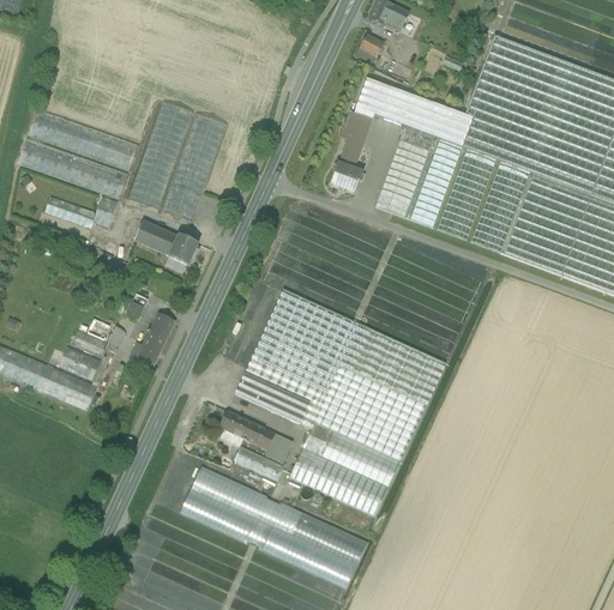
[(0,0),(0,7),(16,12),(18,0),(0,0)]
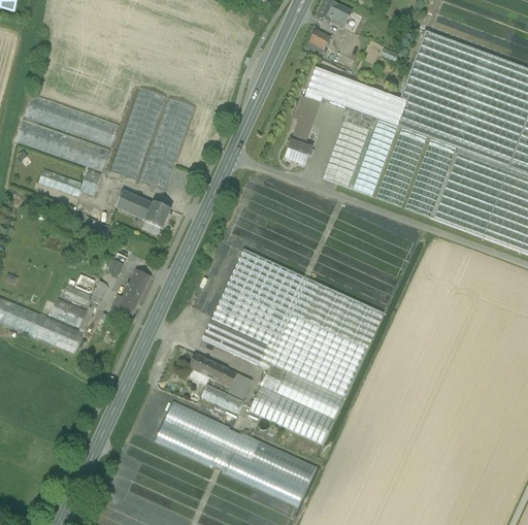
[(336,3),(329,0),(324,0),(317,15),(329,21),(332,14),(336,3)]
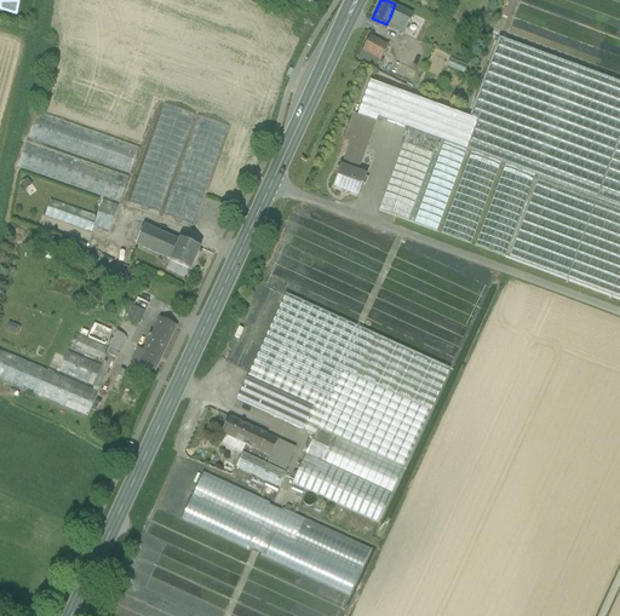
[(411,11),(395,4),(390,17),(406,24),(411,11)]
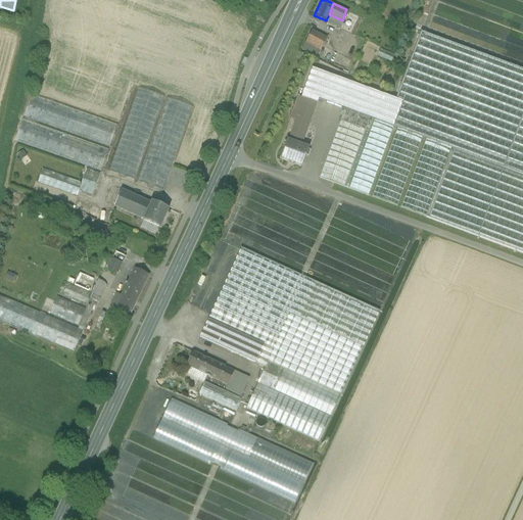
[(326,37),(312,29),(304,40),(320,48),(326,37)]
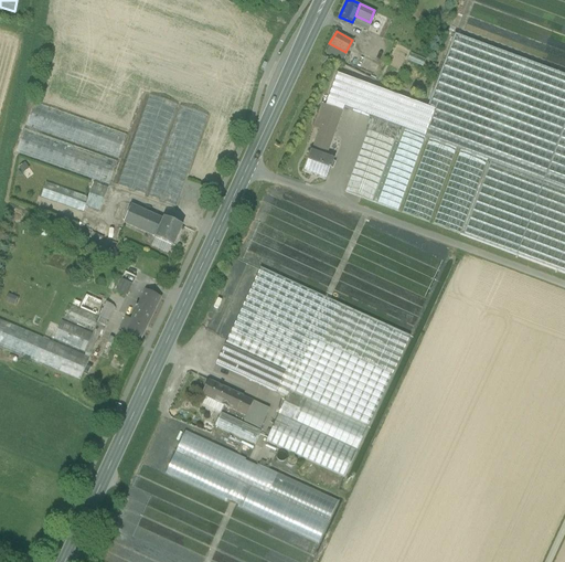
[(564,73),(455,32),(427,105),(434,107),(424,135),(425,135),(488,158),(564,187),(564,73)]
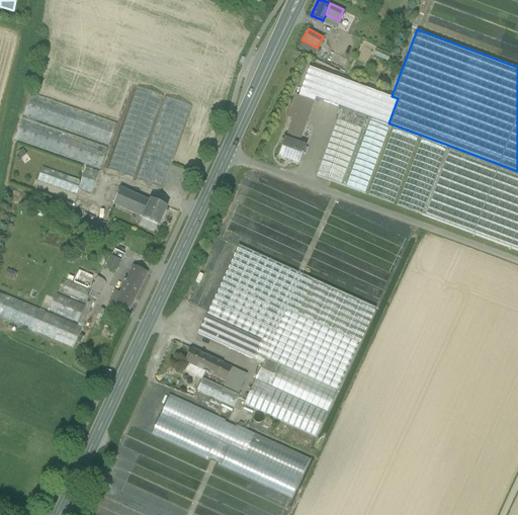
[(392,96),(309,66),(298,94),(314,99),(314,100),(315,97),(340,106),(340,105),(366,115),(389,123),(398,98),(392,96)]
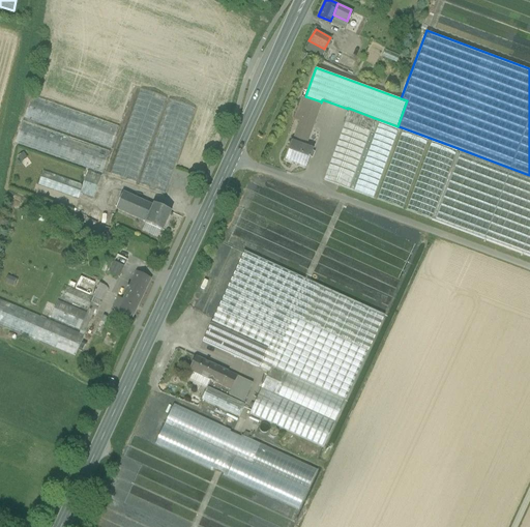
[(140,87),(110,173),(136,182),(167,96),(140,87)]
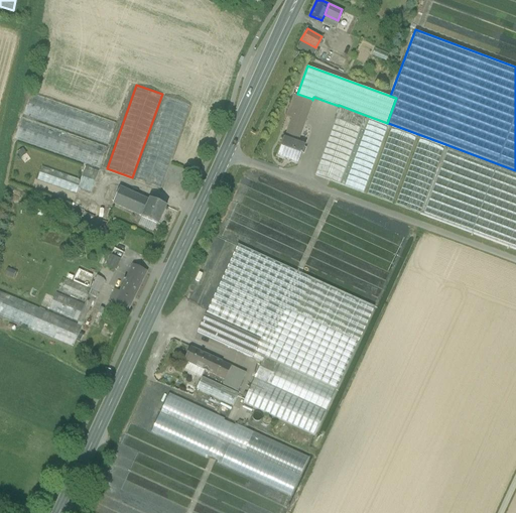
[(116,121),(30,91),(23,113),(108,143),(116,121)]
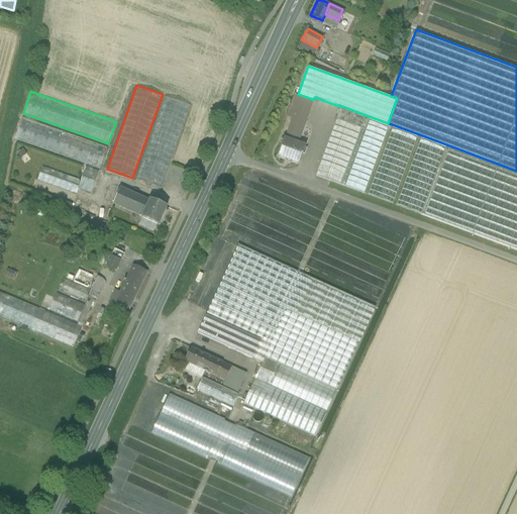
[(298,94),(294,93),(286,114),(292,116),(285,136),(298,141),(313,99),(298,94)]
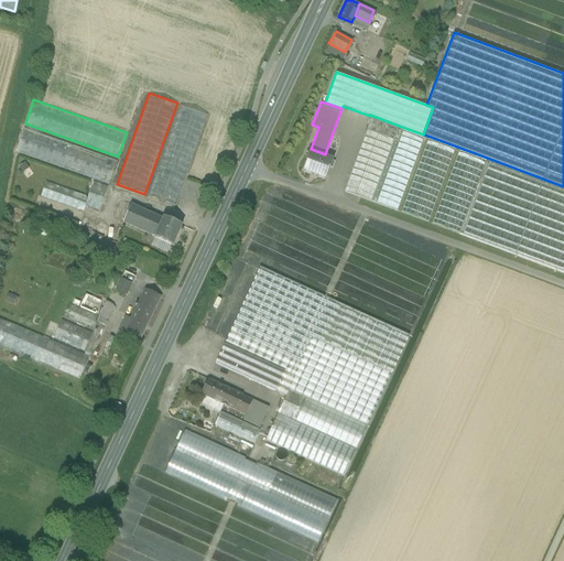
[(180,104),(147,195),(175,205),(207,114),(180,104)]
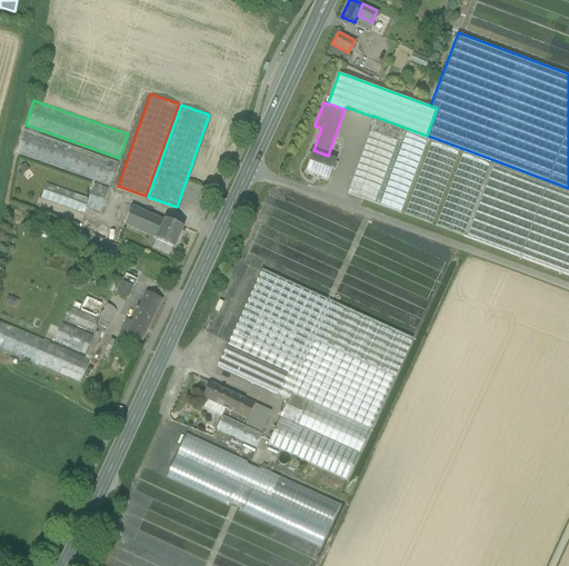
[(402,127),(373,116),(373,117),(369,129),(397,139),(402,127)]
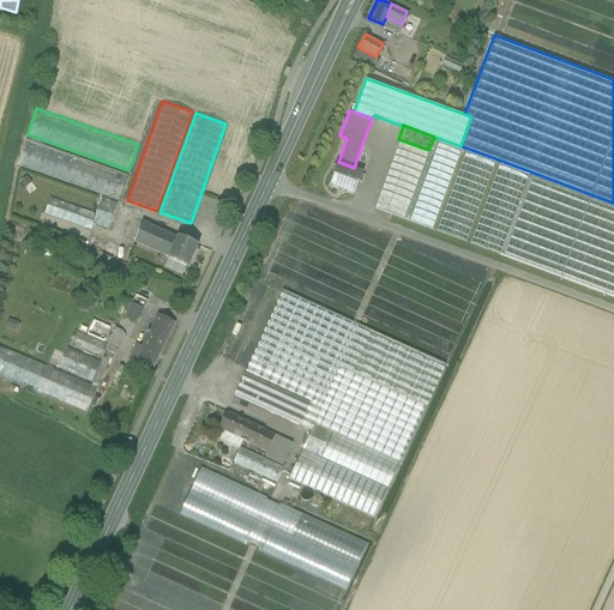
[(127,173),(26,137),(17,163),(118,199),(127,173)]
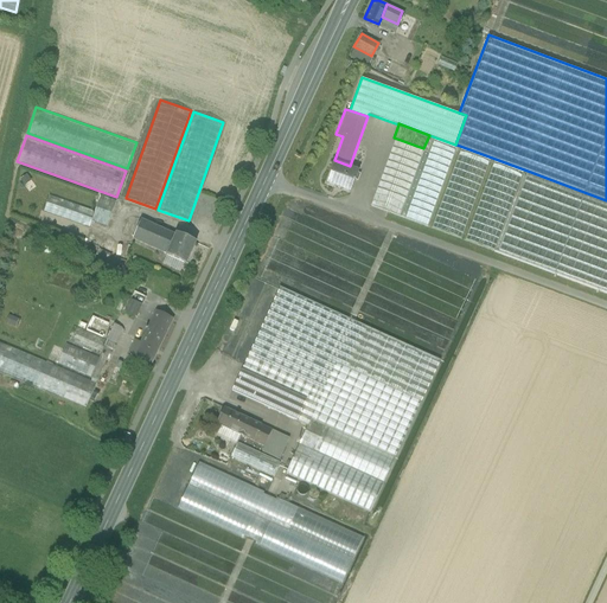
[(423,148),(394,138),(370,203),(428,224),(457,145),(455,145),(429,135),(423,148)]
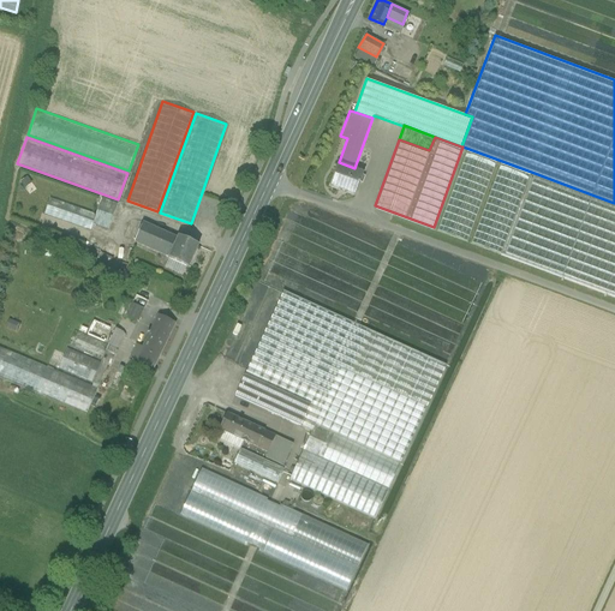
[(531,172),(463,147),(434,227),(501,252),(531,172)]
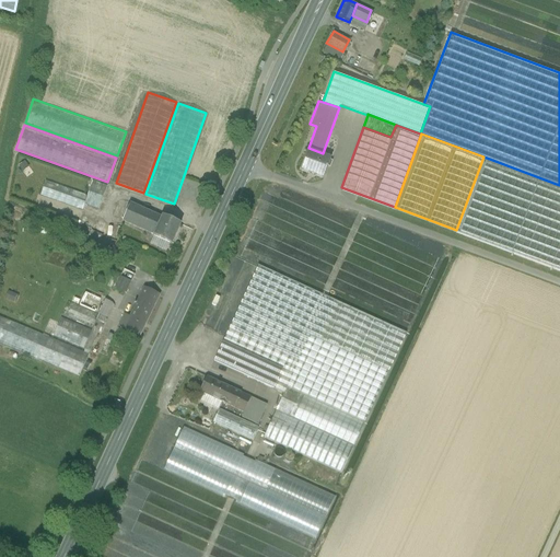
[(308,148),(307,148),(301,167),(324,175),(330,157),(323,153),(308,148)]
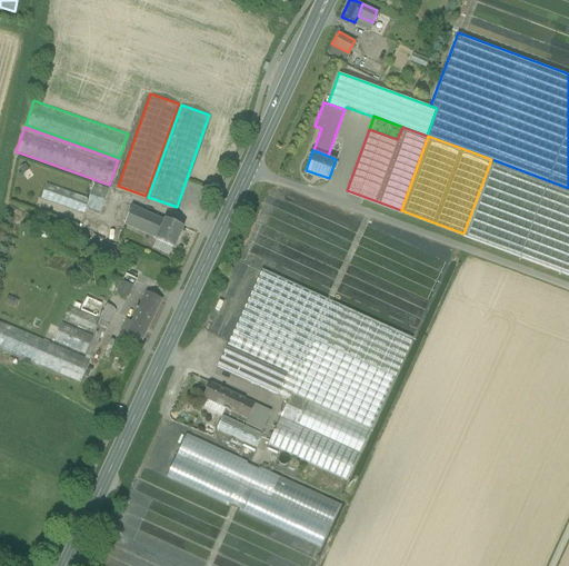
[(109,187),(51,167),(52,166),(22,156),(13,180),(86,206),(100,210),(109,187)]
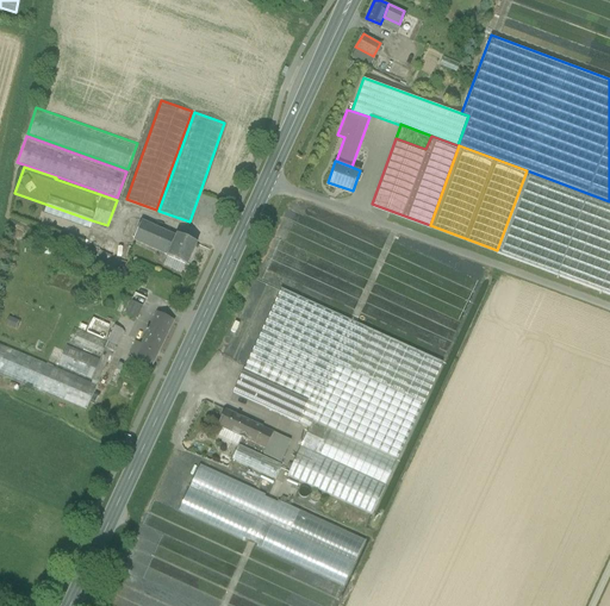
[(609,201),(527,170),(497,250),(609,292),(609,201)]
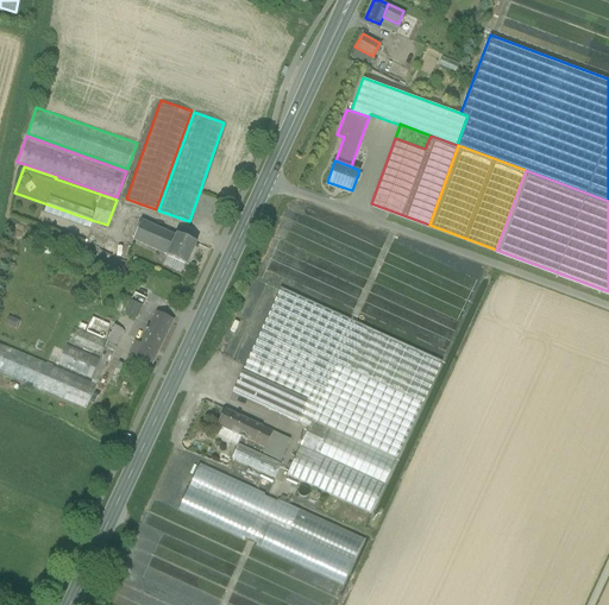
[(92,220),(14,193),(12,199),(89,226),(92,220)]
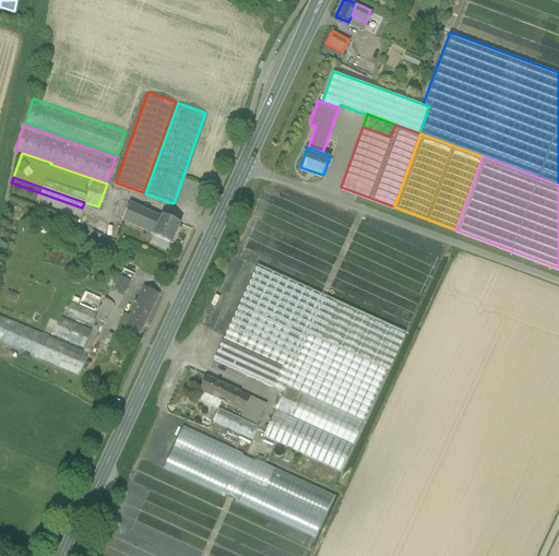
[(154,211),(129,201),(121,219),(146,228),(154,211)]
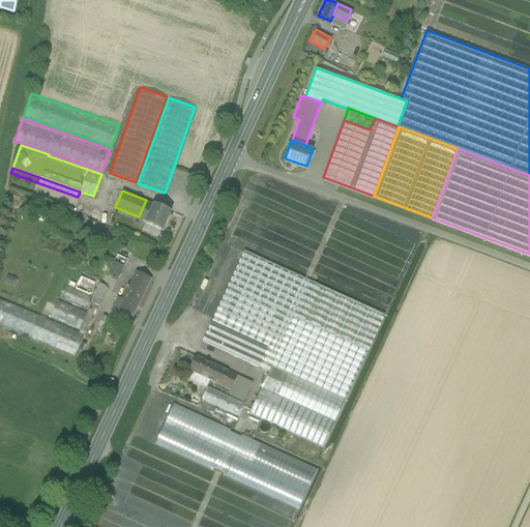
[(153,204),(146,200),(139,216),(146,221),(153,204)]
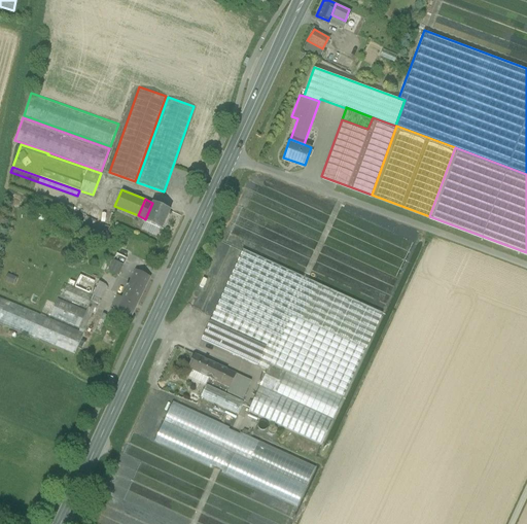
[(170,209),(152,201),(152,203),(145,219),(144,220),(162,228),(170,209)]
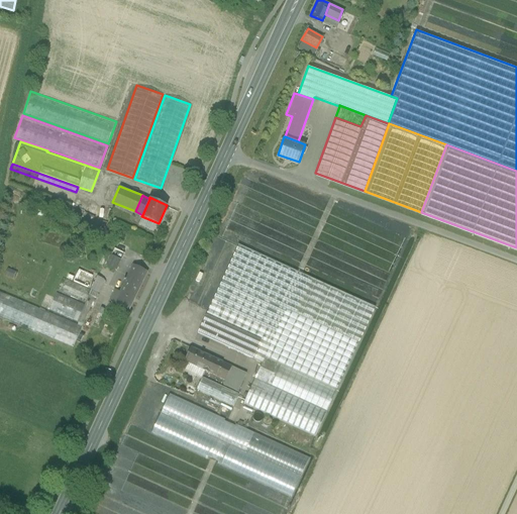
[(375,305),(238,242),(222,278),(358,340),(375,305)]
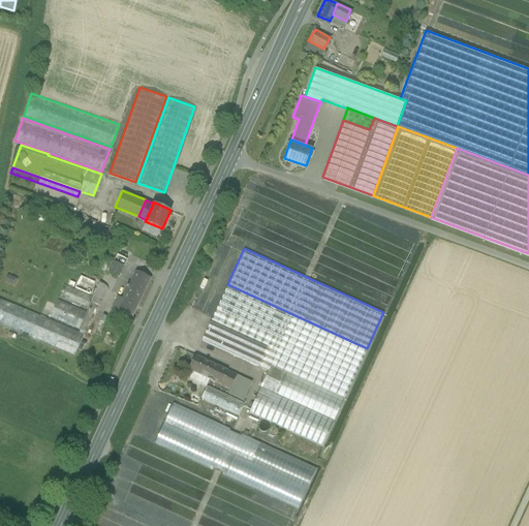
[(127,256),(117,251),(114,258),(124,263),(127,256)]
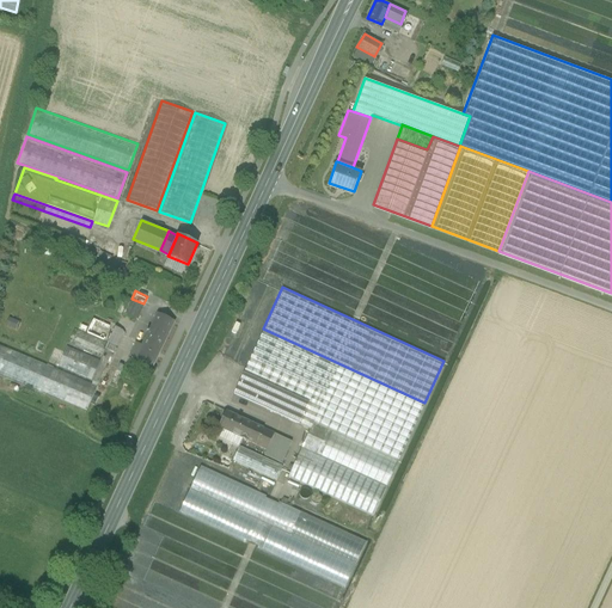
[(144,304),(132,299),(128,306),(140,312),(144,304)]
